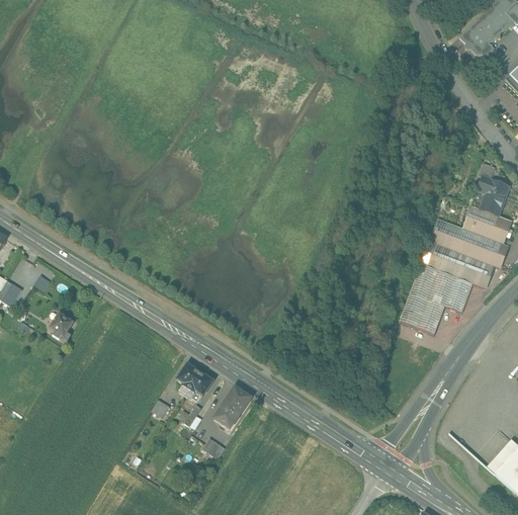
[(517,1),(516,1),(515,0),(496,0),(459,36),(465,43),(468,43),(471,45),(471,49),(476,54),(483,54),(486,57),(494,49),(489,44),(507,24),(509,26),(515,21),(516,22),(517,22),(517,1)]
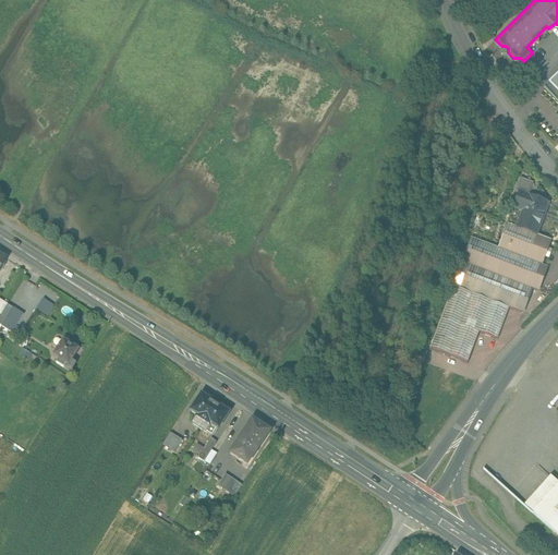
[(557,71),(548,81),(557,92),(557,71)]
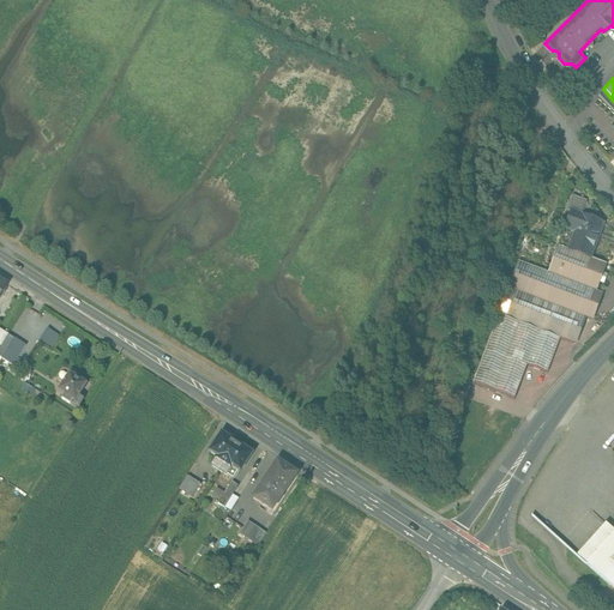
[(587,198),(572,193),(566,207),(571,209),(582,212),(587,198)]
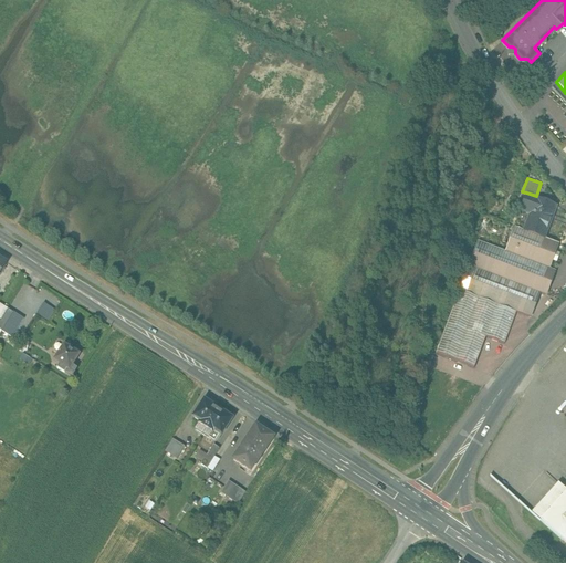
[(536,196),(526,193),(521,207),(531,211),(525,228),(544,236),(555,204),(536,196)]
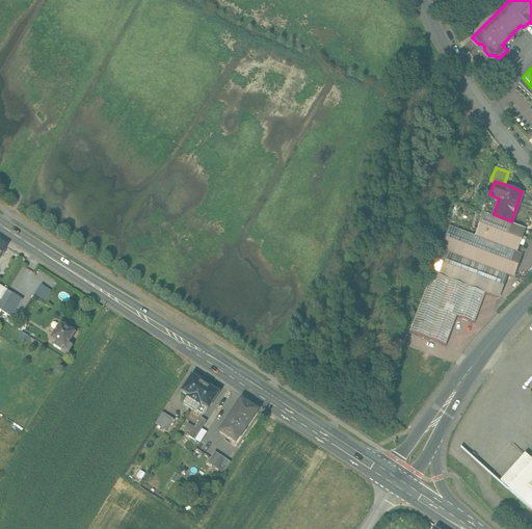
[(494,214),(483,211),(475,234),(514,249),(523,226),(511,221),(494,214)]
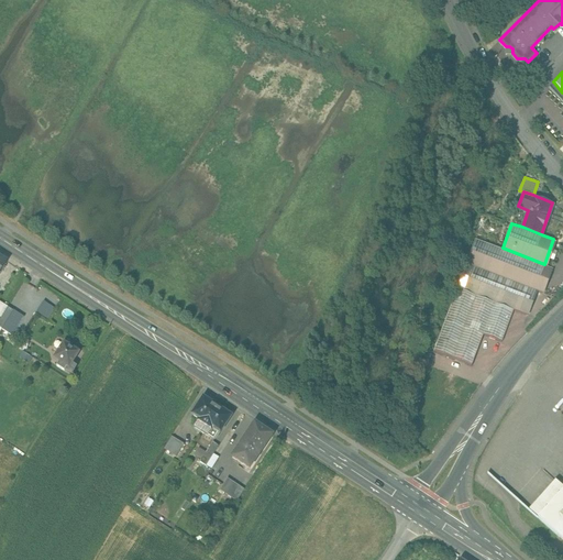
[(503,248),(475,238),(466,263),(536,288),(541,292),(551,266),(544,264),(503,248)]
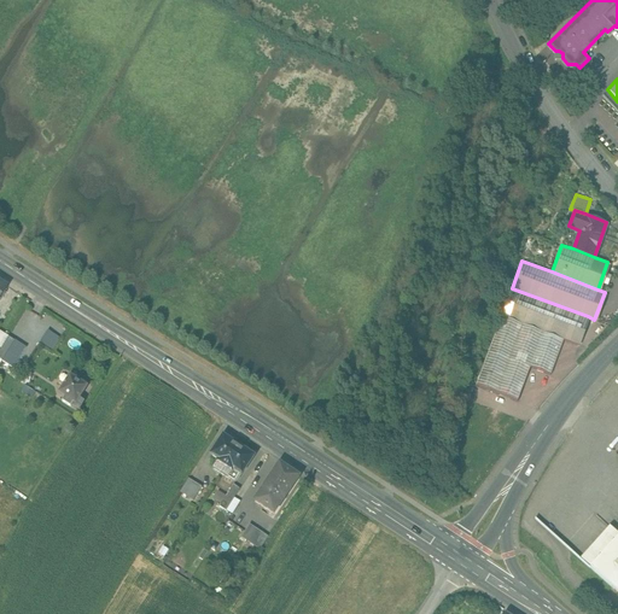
[(588,316),(512,288),(502,315),(501,315),(476,384),(517,399),(530,366),(551,373),(564,338),(577,344),(588,316)]
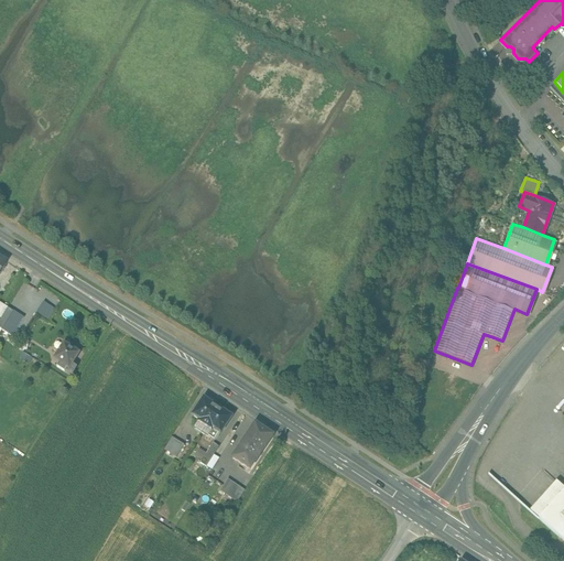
[(43,298),(38,309),(49,315),(55,304),(43,298)]
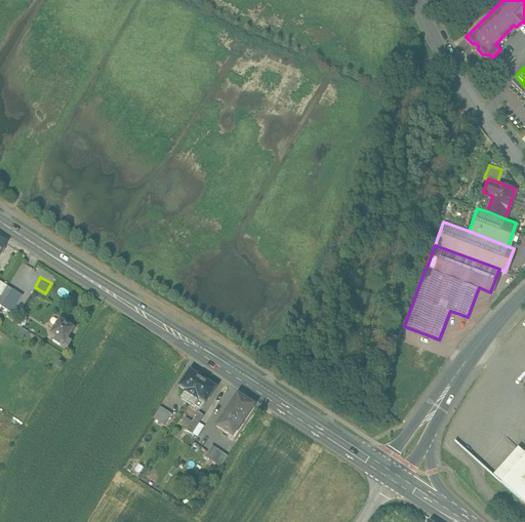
[(23,292),(8,283),(2,293),(6,296),(1,304),(11,310),(23,292)]
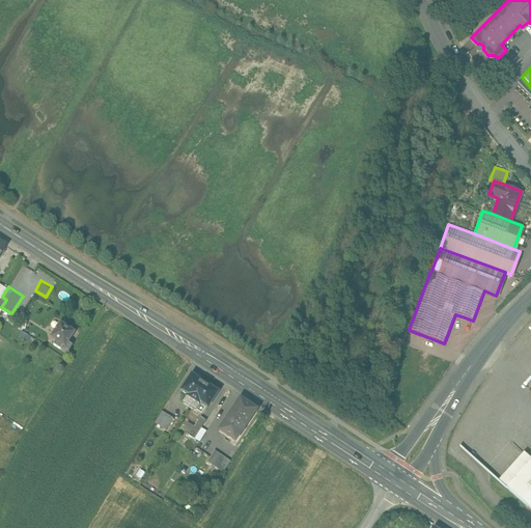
[(60,321),(51,335),(56,338),(54,342),(60,346),(63,343),(64,344),(75,330),(60,321)]
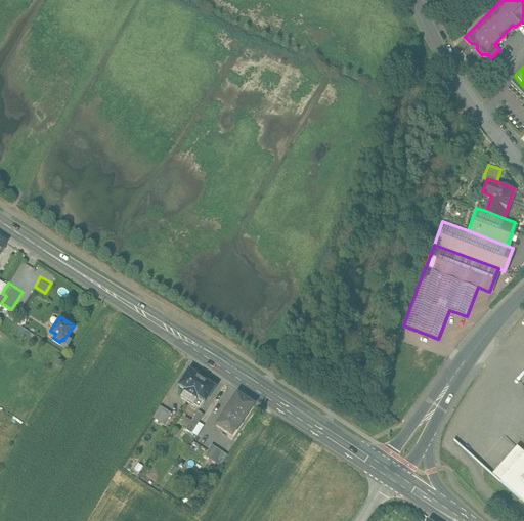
[(202,376),(189,367),(179,383),(185,388),(181,394),(187,398),(202,376)]
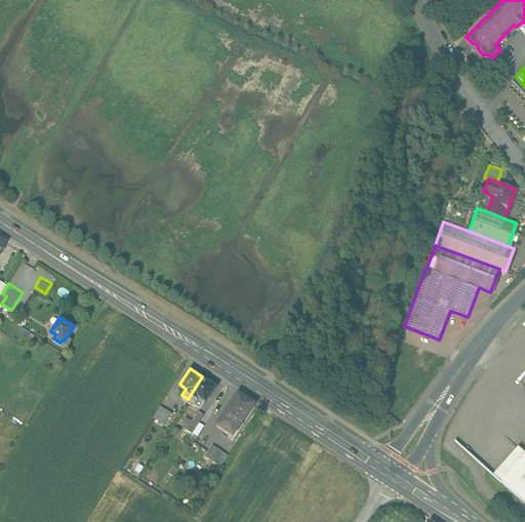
[(202,376),(188,399),(199,407),(201,406),(215,386),(202,376)]
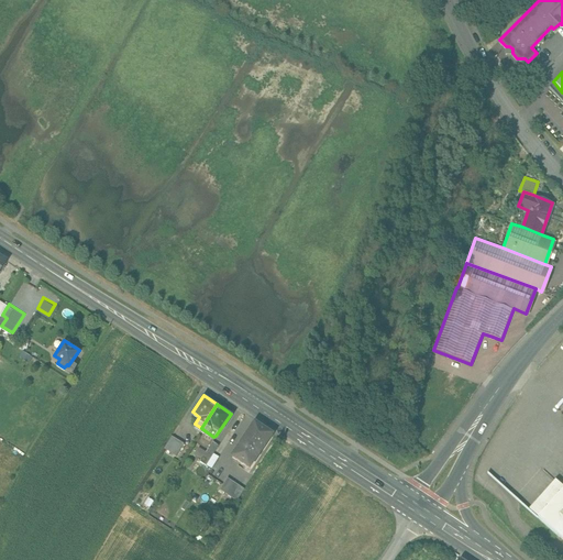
[(272,432),(254,421),(232,454),(250,465),(272,432)]
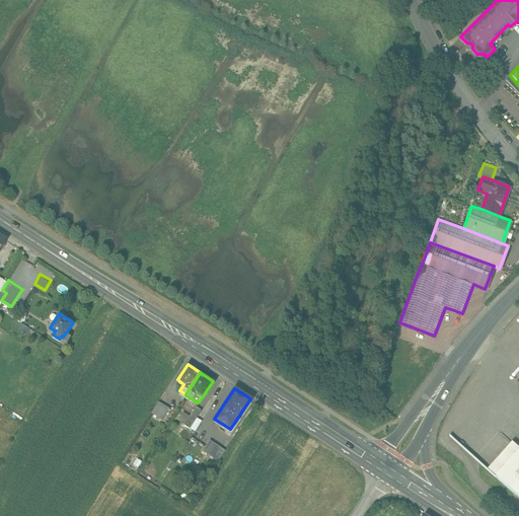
[(169,407),(158,399),(151,411),(162,418),(169,407)]
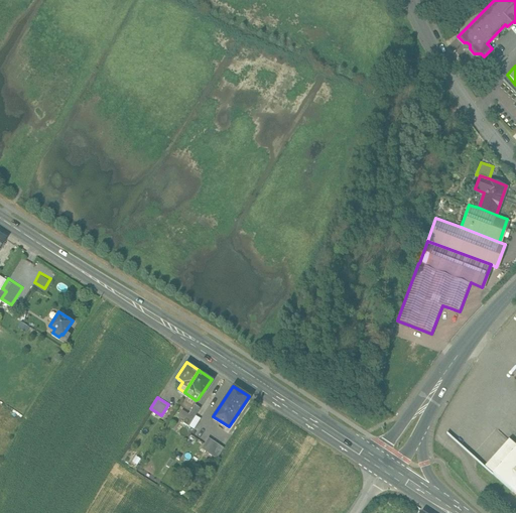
[(196,402),(183,420),(188,423),(194,426),(200,417),(195,414),(200,405),(196,402)]
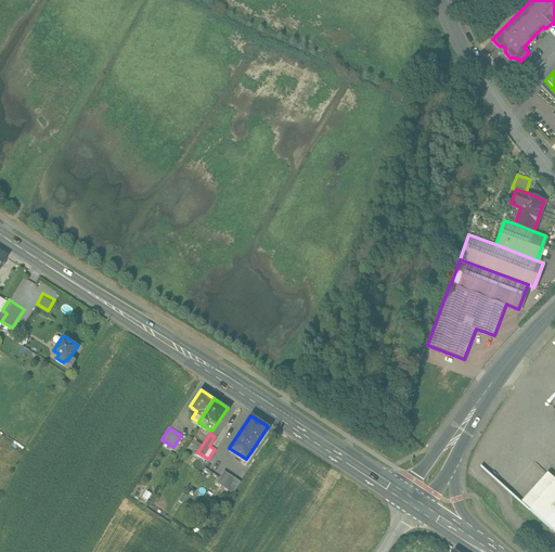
[(241,479),(224,469),(217,479),(233,490),(241,479)]
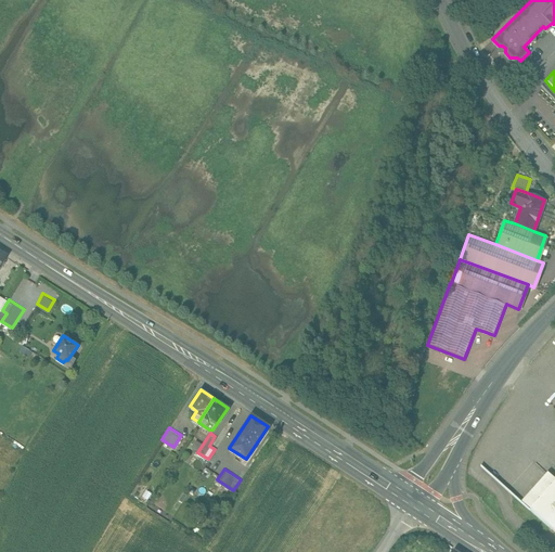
[(554,479),(530,508),(554,529),(554,479)]
